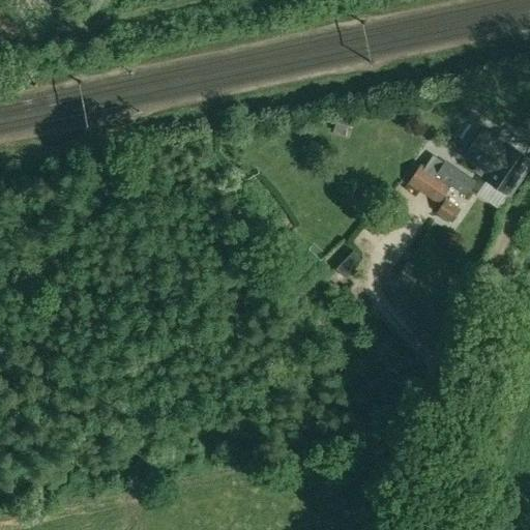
[(336,117),(333,130),(342,134),(343,128),(346,129),(348,120),(336,117)]
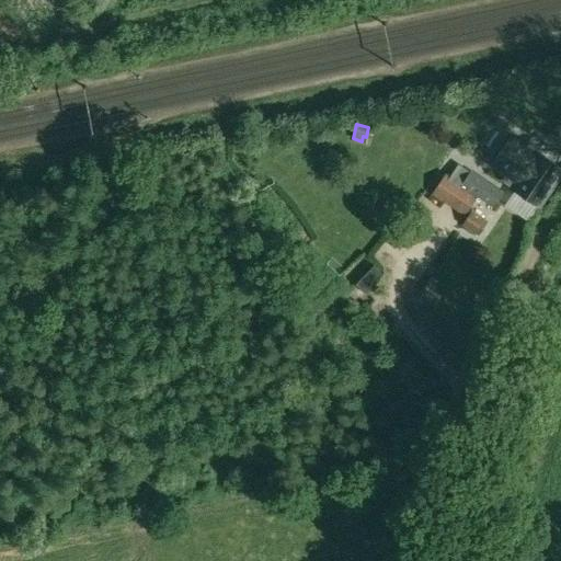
[(511,136),(491,164),(506,175),(502,182),(512,189),(539,208),(544,202),(560,176),(560,168),(537,152),(541,146),(531,138),(526,146),(511,136)]
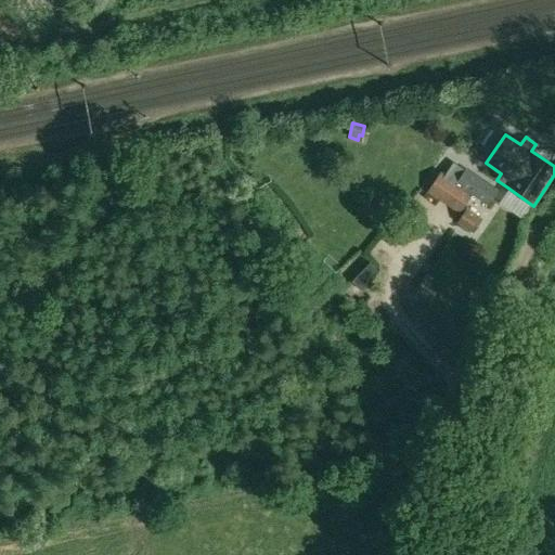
[(441,171),(426,194),(460,214),(472,195),(473,196),(478,199),(482,202),(489,206),(499,192),(454,163),(447,175),(441,171)]
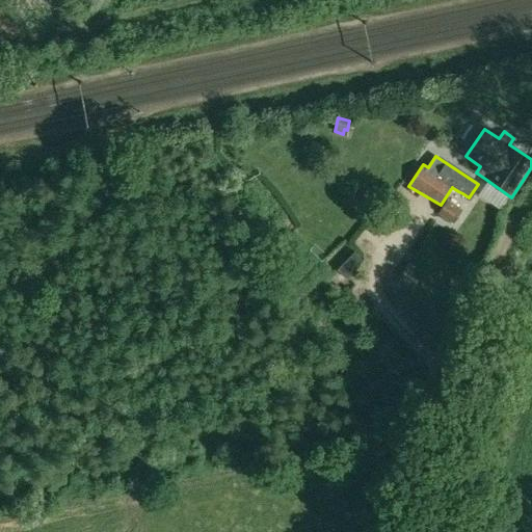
[(446,200),(437,214),(454,224),(462,210),(446,200)]
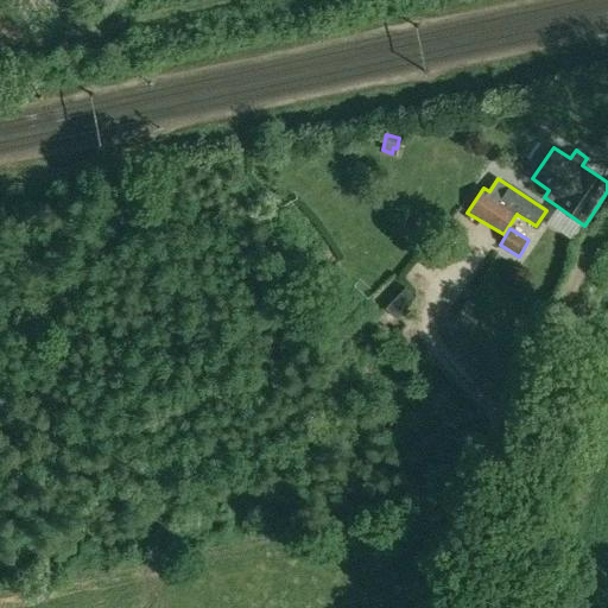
[(405,289),(386,309),(397,318),(416,298),(405,289)]
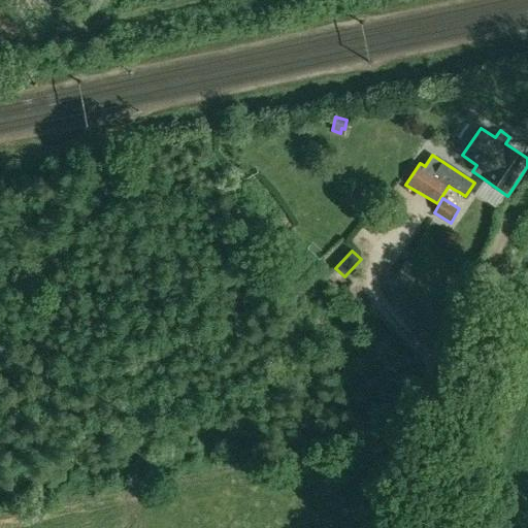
[(398,276),(380,283),(384,293),(402,287),(398,276)]
